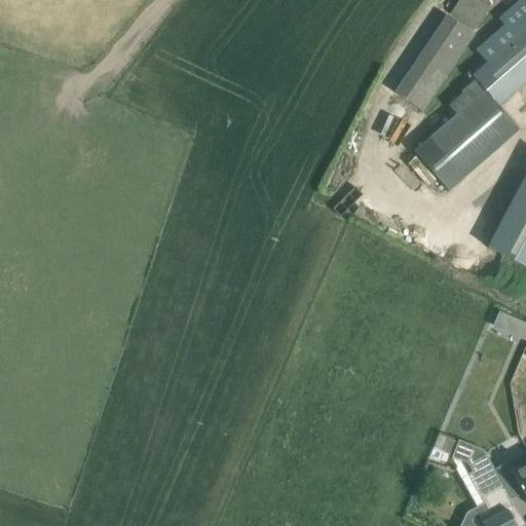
[(428,140),(413,153),(416,155),(436,178),(449,193),(452,191),(463,181),(519,132),(497,107),(525,81),(525,0),(521,0),(516,6),(512,9),(513,10),(497,23),(501,28),(485,42),(475,50),(486,64),(472,76),(475,80),(460,92),(462,95),(448,107),(456,115),(428,140)]
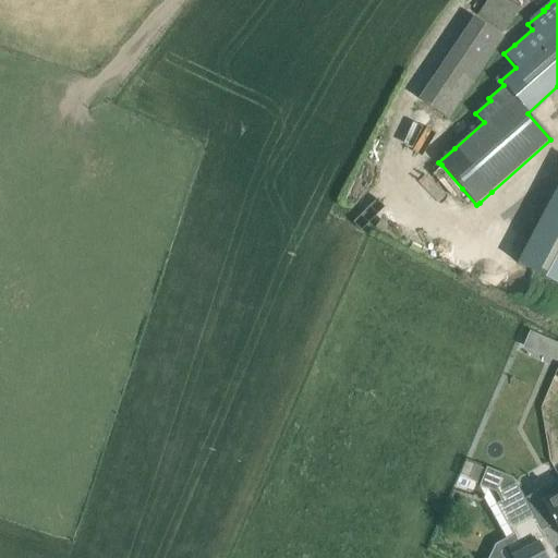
[(509,0),(483,0),(476,14),(506,28),(518,4),(509,0)]
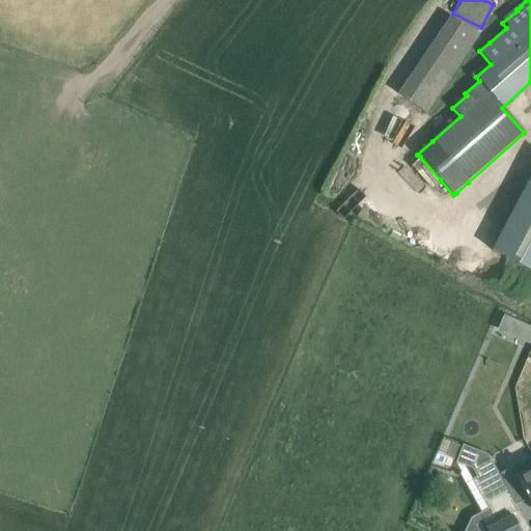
[(409,78),(397,94),(426,113),(438,98),(479,36),(450,17),(409,78)]
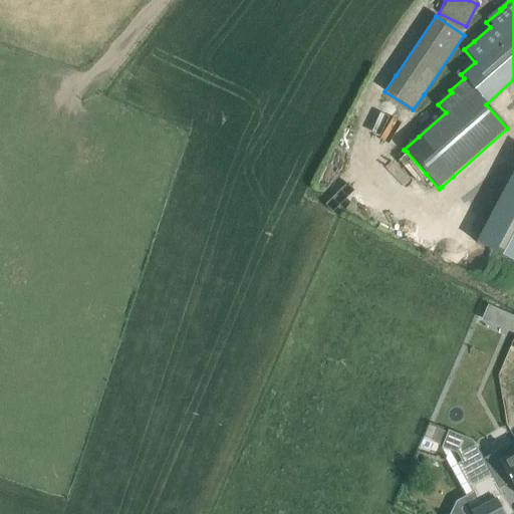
[(513,171),(476,242),(513,261),(513,171)]
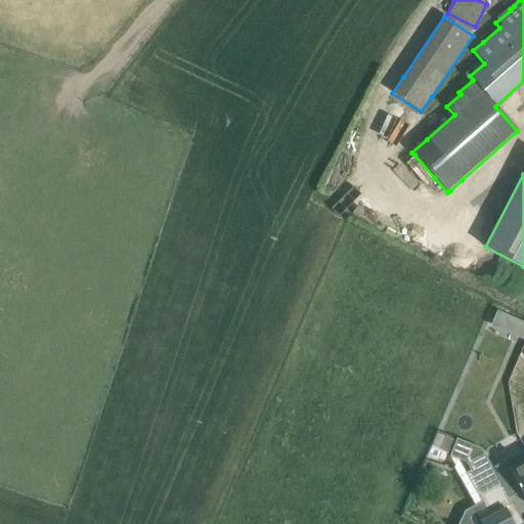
[(514,336),(523,340),(523,337),(523,321),(520,320),(514,336)]
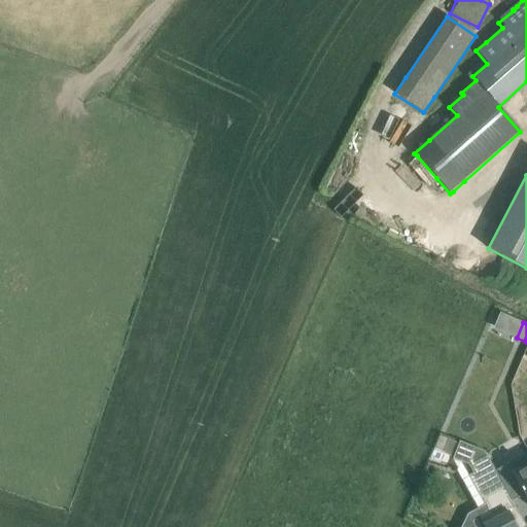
[(521,526),(524,525),(524,526),(526,526),(512,500),(495,470),(485,452),(460,442),(453,458),(468,465),(473,473),(468,476),(488,511),(468,515),(461,526),(521,526)]
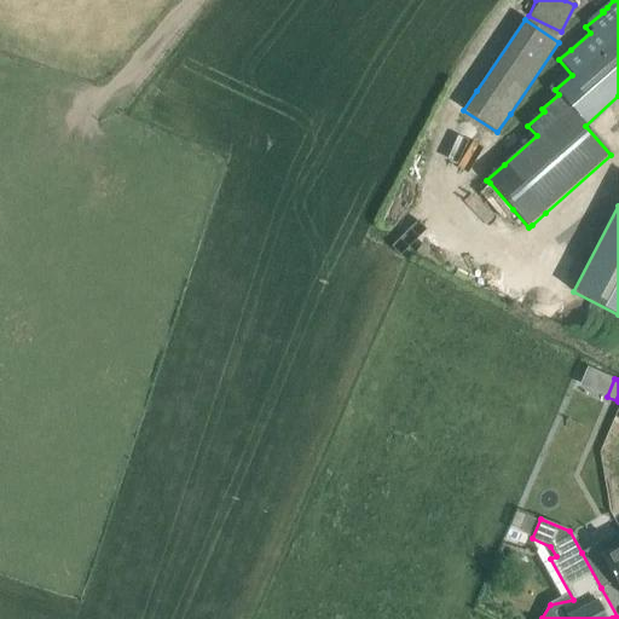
[(618,531),(582,553),(601,588),(614,580),(618,588),(618,531)]
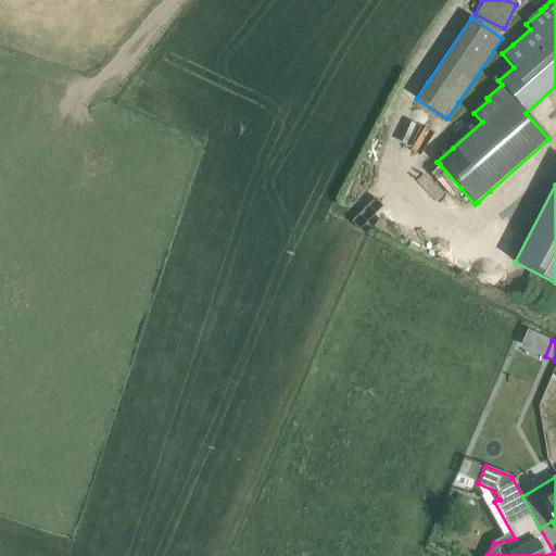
All buildings are outlined.
